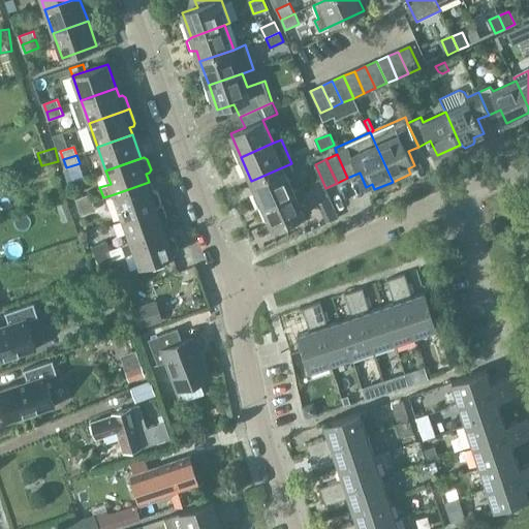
[(261,205),(294,190),(287,174),(294,170),(291,163),(251,181),(261,205)]
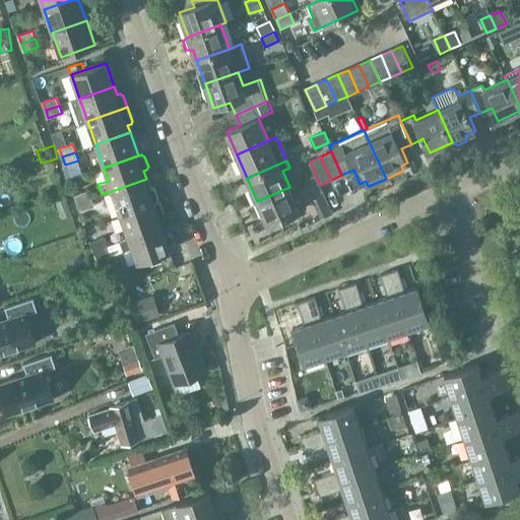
[(149,187),(146,179),(112,191),(120,214),(157,201),(159,198),(155,188),(152,186),(149,187)]
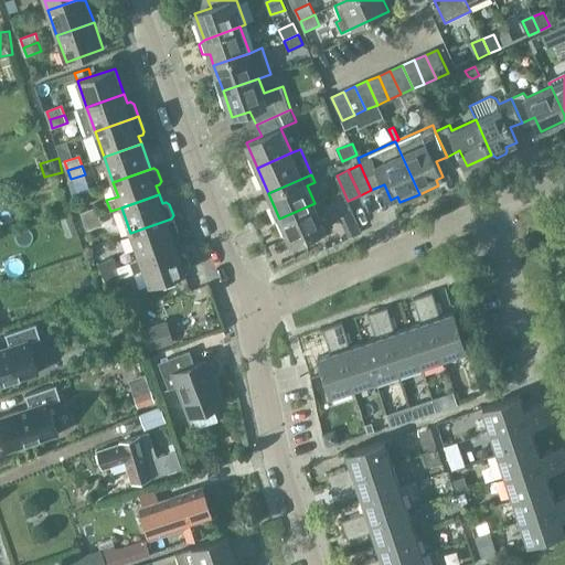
[(315,203),(279,219),(291,244),(326,228),(315,203)]
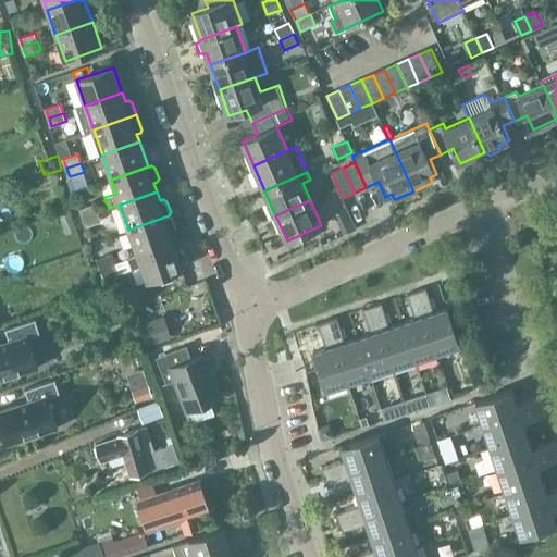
[(84,218),(98,213),(95,203),(81,209),(84,218)]
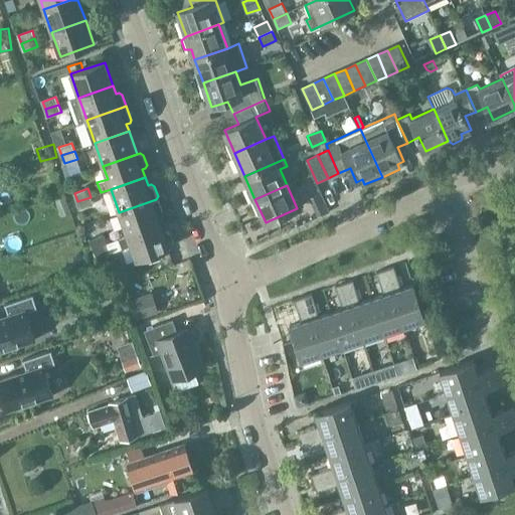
[(65,196),(55,200),(58,207),(67,204),(65,196)]
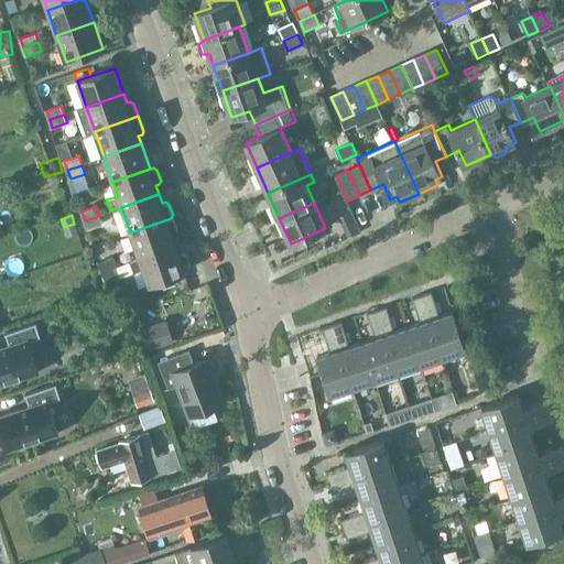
[(99,216),(85,220),(88,229),(102,225),(99,216)]
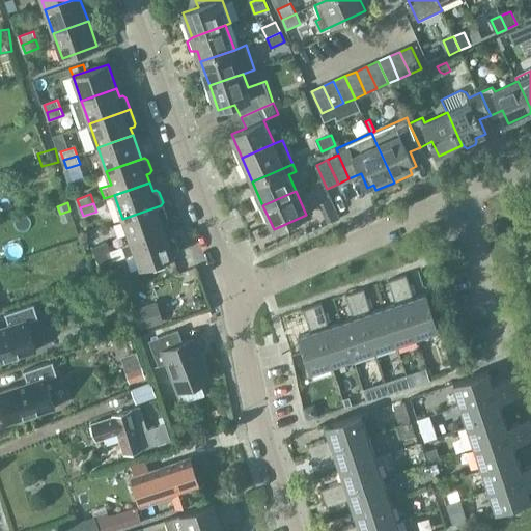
[(131,243),(166,230),(163,222),(166,221),(168,218),(164,207),(161,205),(122,219),(131,243)]
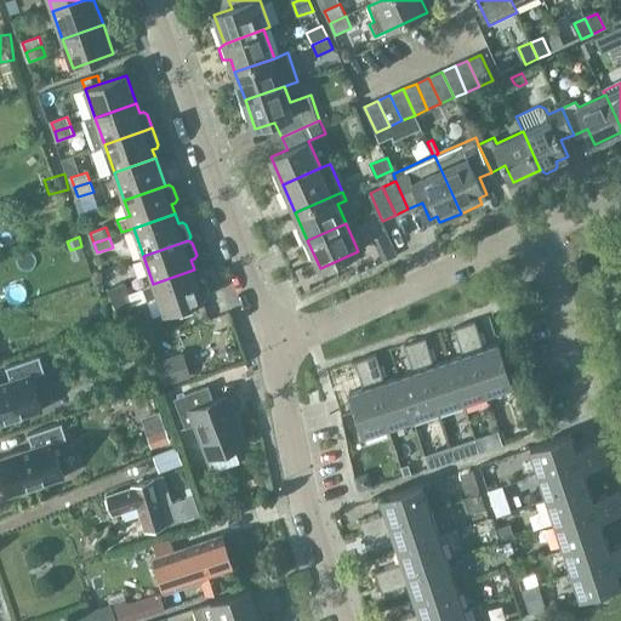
[(198,280),(194,269),(153,284),(153,285),(158,296),(164,313),(175,309),(177,314),(181,317),(193,312),(195,308),(193,302),(208,297),(210,294),(205,280),(201,279),(198,280)]
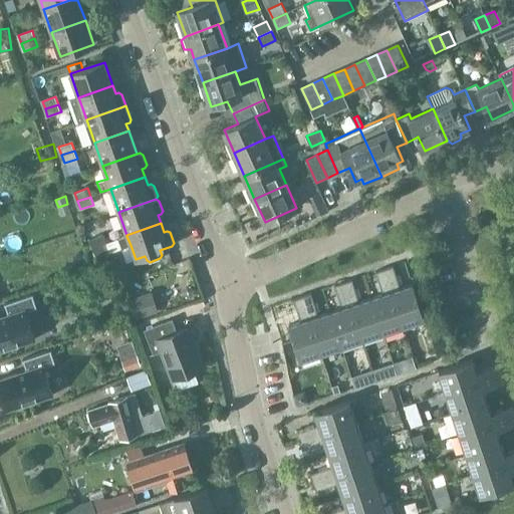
[(93,247),(106,243),(103,235),(90,239),(93,247)]
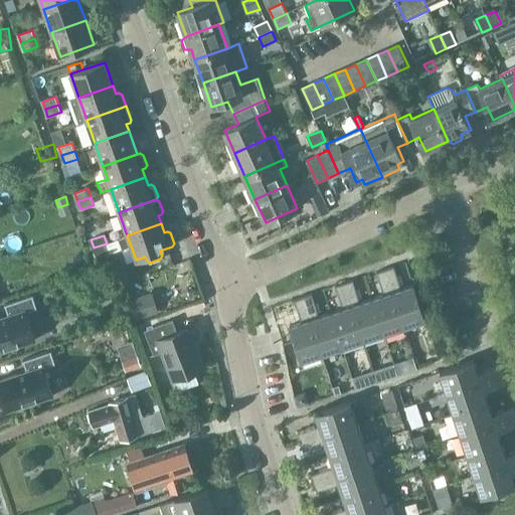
[(127,236),(119,239),(122,248),(131,245),(127,236)]
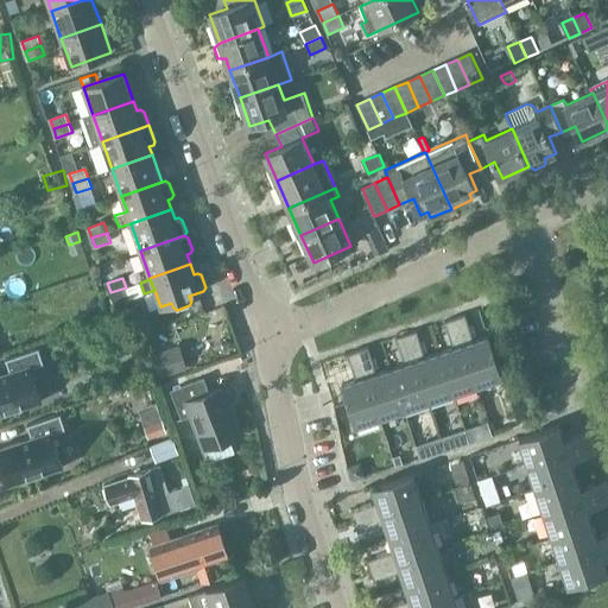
[(126,287),(111,292),(114,302),(130,297),(126,287)]
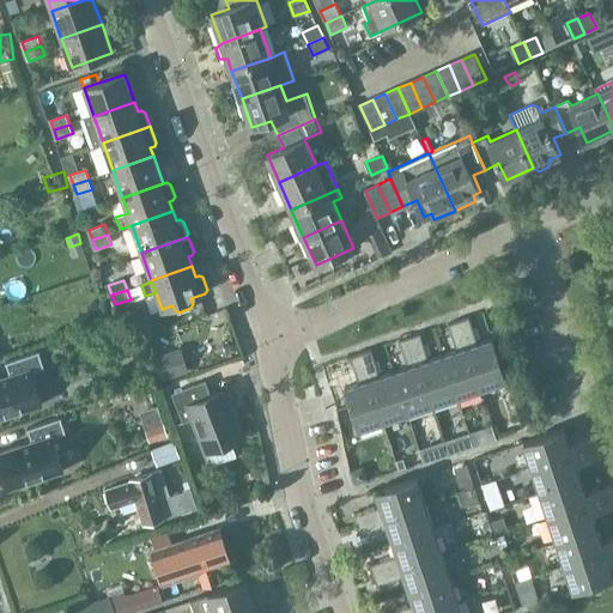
[(469,317),(459,321),(481,389),(507,381),(493,339),(479,344),(469,317)]
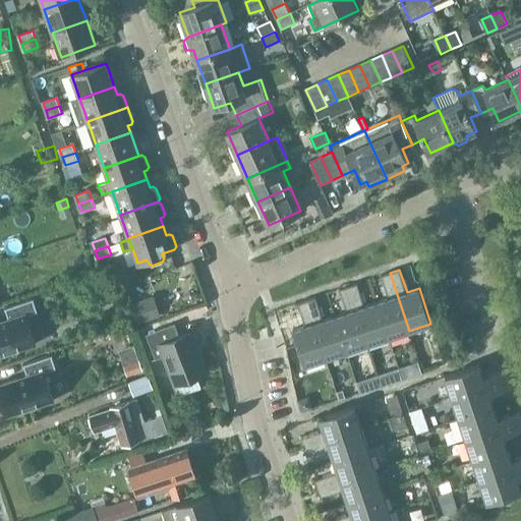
[(390,273),(381,276),(389,298),(377,302),(388,338),(409,331),(390,273)]
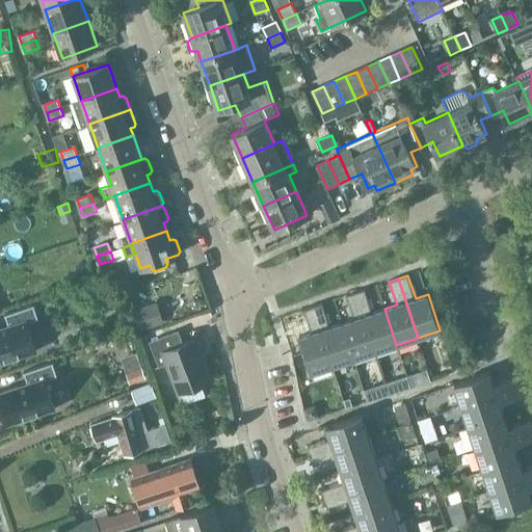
[(354,293),(375,351),(396,345),(384,309),(373,313),(365,289),(354,293)]
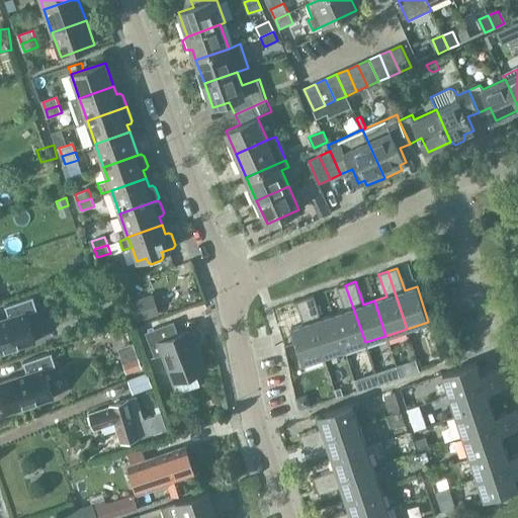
[(333,315),(344,349),(365,342),(345,285),(337,287),(344,311),(333,315)]
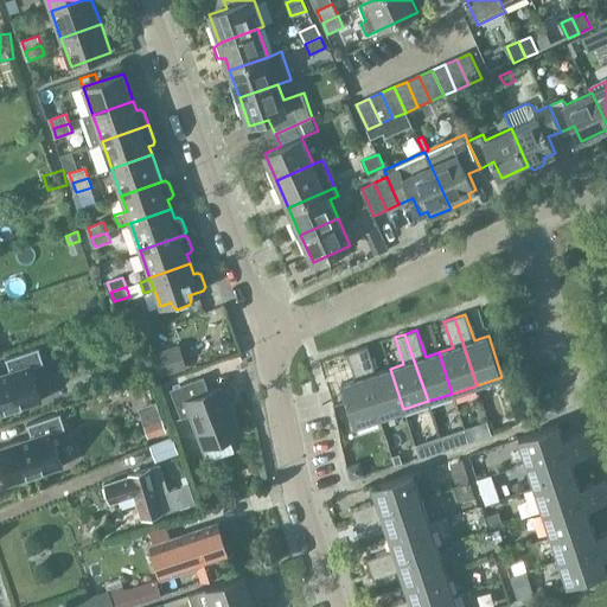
[(179,345),(153,353),(160,376),(186,368),(179,345)]
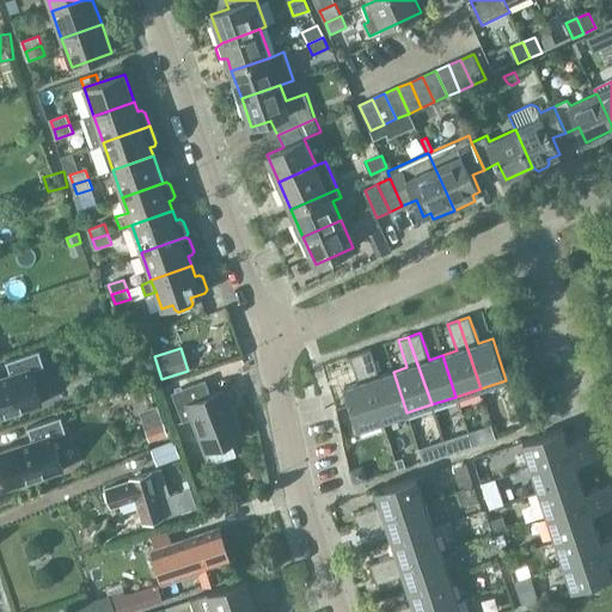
[(359,353),(368,380),(383,421),(407,412),(393,372),(380,377),(371,349),(359,353)]
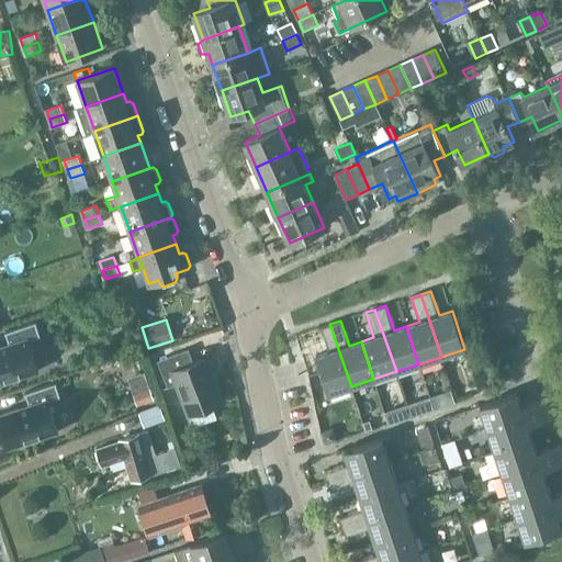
[(0,383),(36,371),(37,372),(38,372),(27,341),(41,337),(36,324),(36,323),(36,322),(4,333),(6,334),(9,345),(8,346),(7,345),(6,345),(6,346),(0,347),(0,383)]
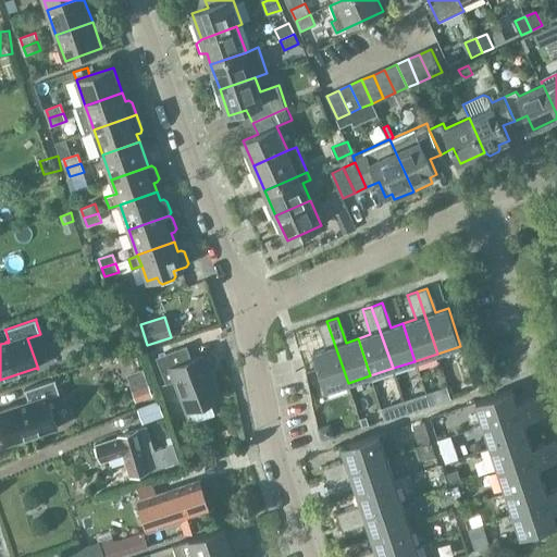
[(348,383),(335,346),(326,321),(318,324),(326,348),(312,353),(325,391),(348,383)]
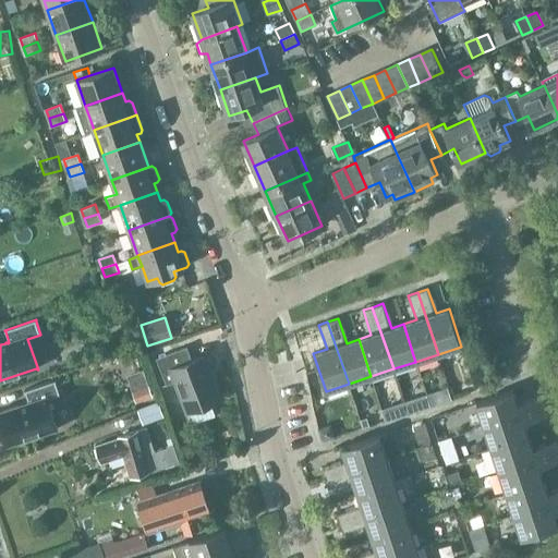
[(187,347),(156,358),(167,385),(177,380),(189,411),(219,399),(203,356),(192,360),(187,347)]
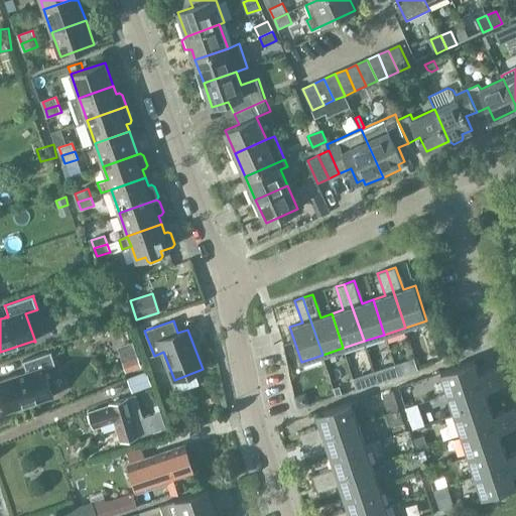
[(0,389),(1,394),(0,394),(0,406),(1,409),(6,408),(8,412),(9,412),(8,411),(51,396),(52,398),(53,397),(44,369),(55,365),(51,353),(51,352),(22,361),(23,363),(23,362),(27,373),(25,373),(25,372),(23,372),(24,374),(17,376),(16,375),(15,375),(16,376),(0,381),(0,389)]
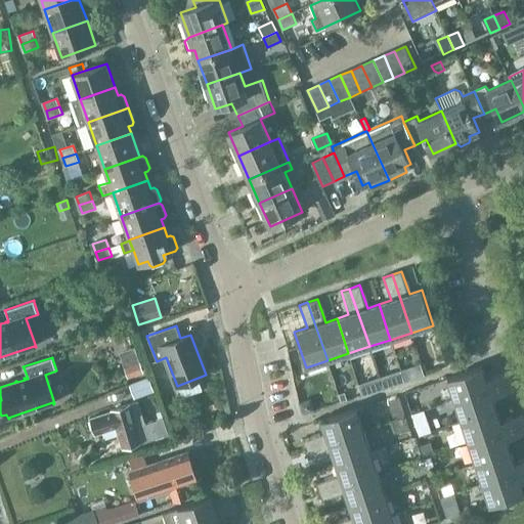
[(140,362),(125,367),(129,377),(144,372),(140,362)]
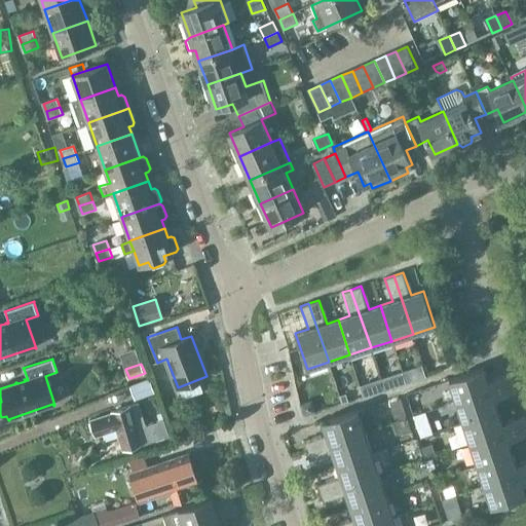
[(484,369),(449,380),(456,402),(515,382),(512,373),(488,381),(484,369)]
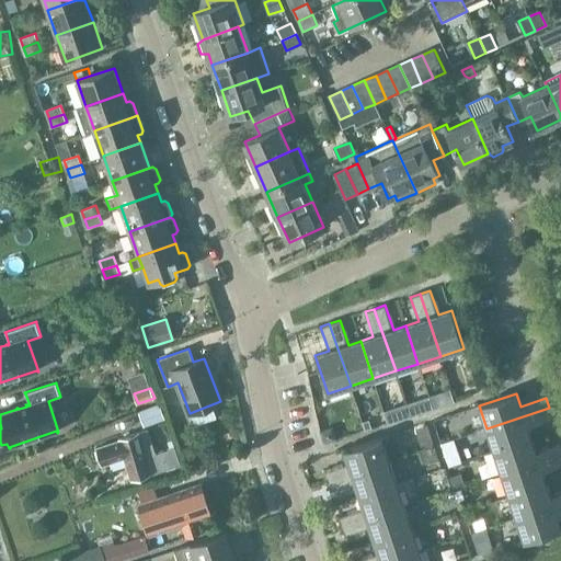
[(439,396),(431,399),(434,408),(443,405),(439,397),(439,396)]
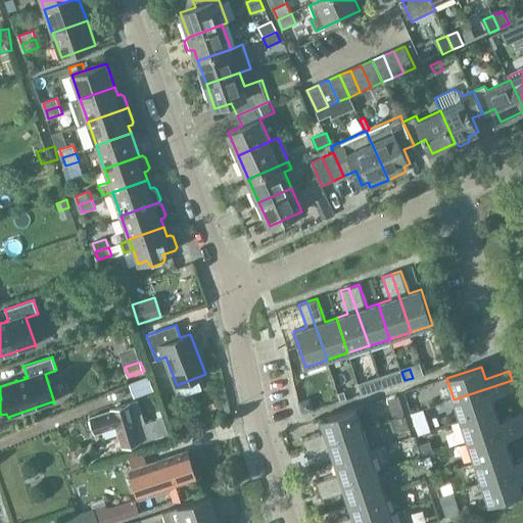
[(400,374),(389,378),(392,385),(402,382),(400,374)]
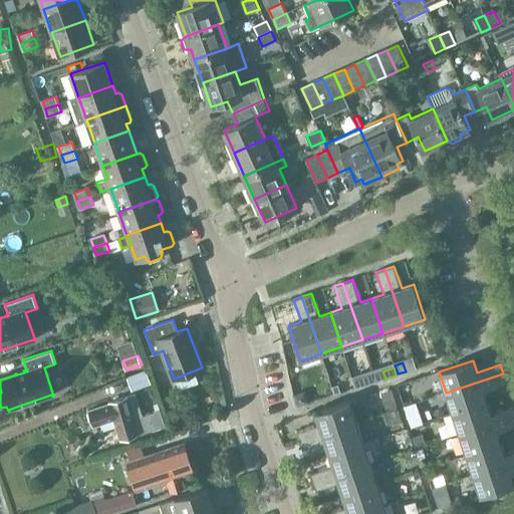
[(147,370),(127,377),(133,391),(151,383),(147,370)]
